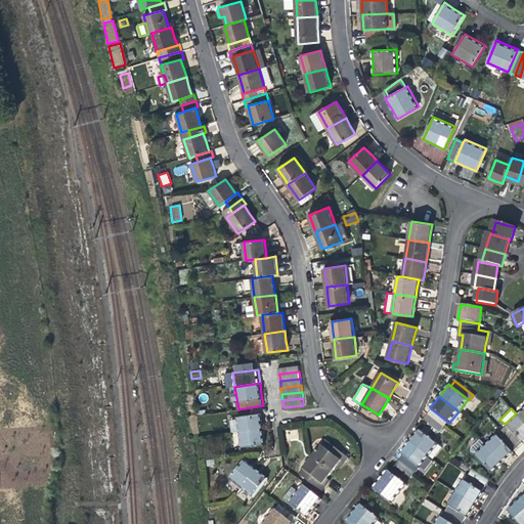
[(443,427),(447,422),(432,409),(428,415),(443,427)]
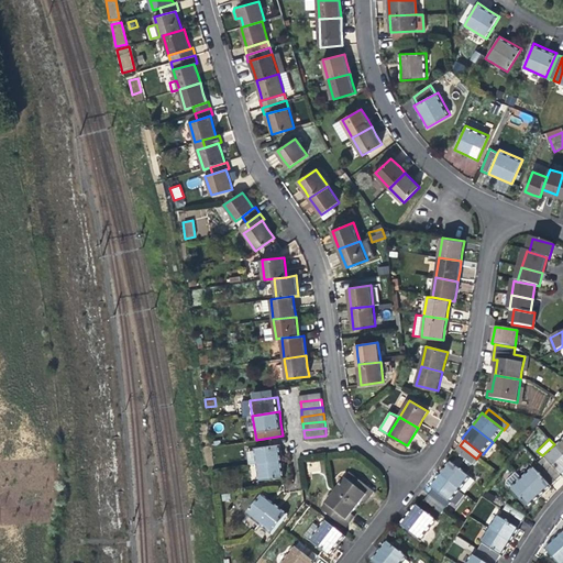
[(254,449),(256,464),(283,461),(282,453),(280,444),(254,449)]
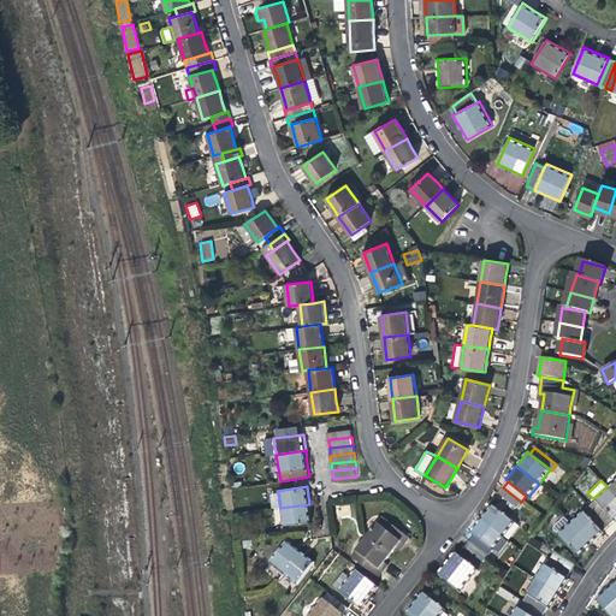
[(516,508),(521,502),(503,487),(498,493),(516,508)]
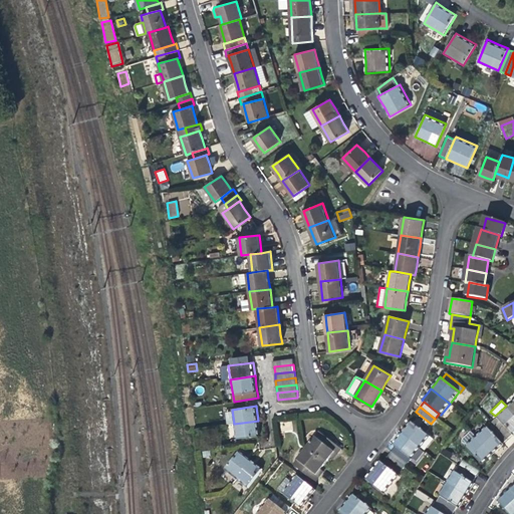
[(513,435),(513,415),(507,409),(497,418),(499,421),(494,425),(507,439),(512,435),(513,436),(513,435)]
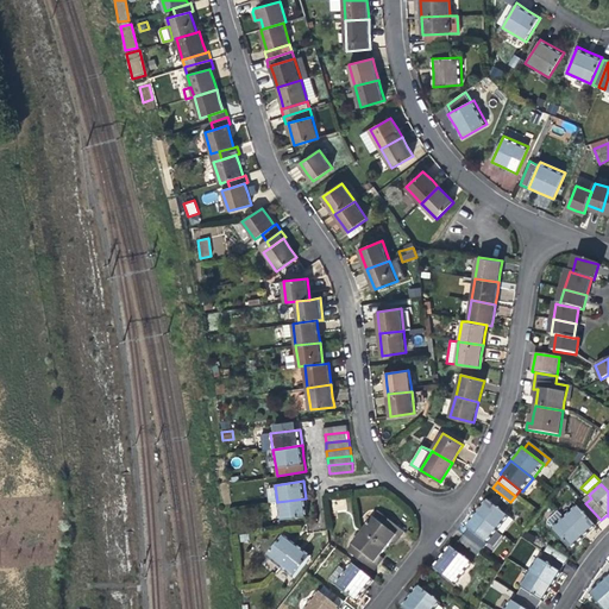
[(307,506),(306,498),(277,502),(280,519),(308,515),(307,506)]
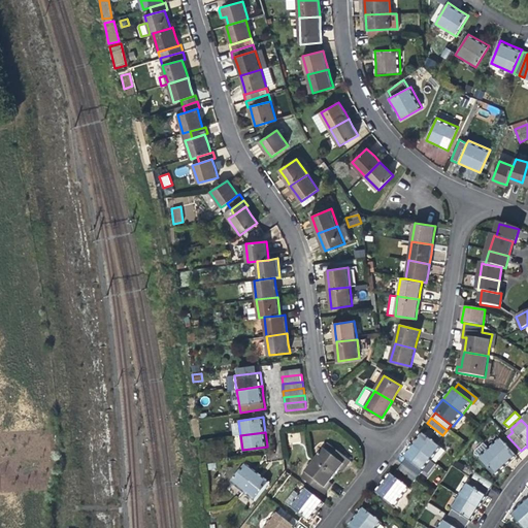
[(303,443),(303,432),(288,433),(289,444),(303,443)]
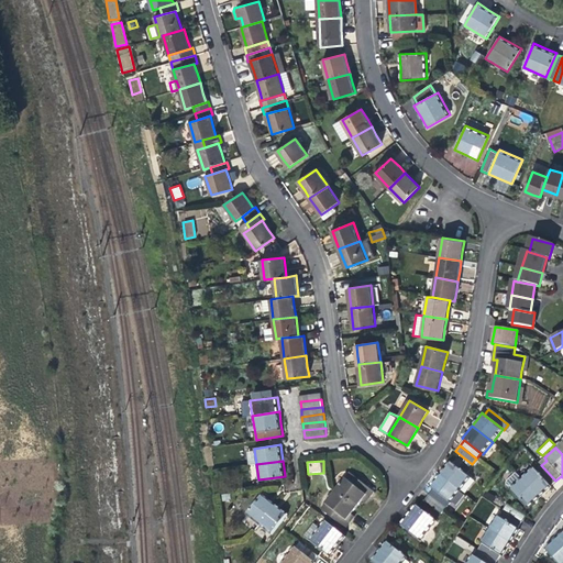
[(444,468),(440,475),(461,490),(471,478),(450,462),(444,468)]
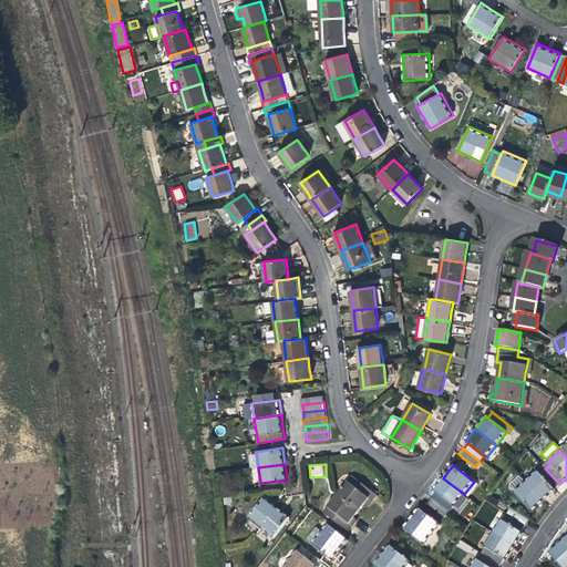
[(554,490),(559,484),(545,468),(540,474),(537,471),(526,482),(544,502),(553,493),(556,491),(554,490)]
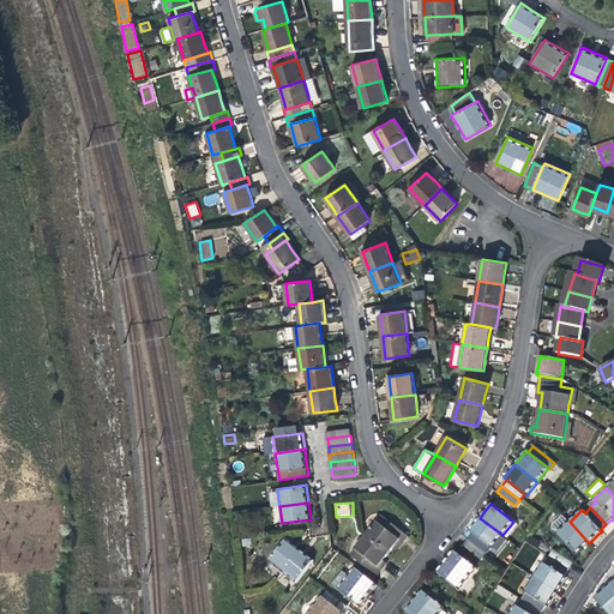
[(583,548),(589,543),(570,522),(564,515),(553,525),(553,529),(557,534),(576,555),(583,548)]
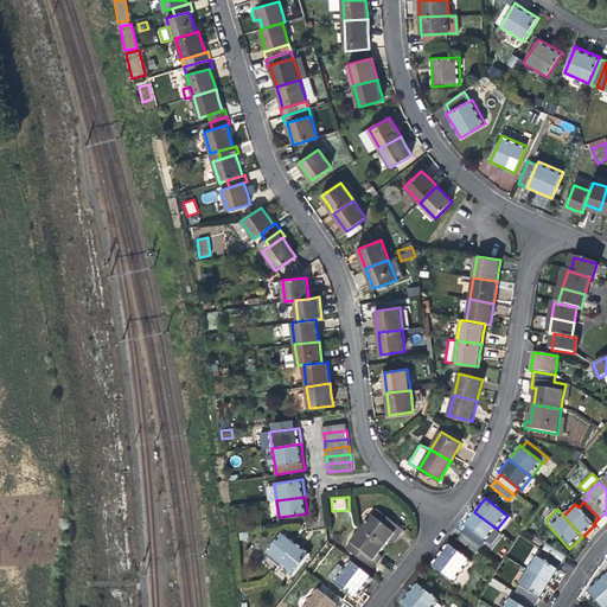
[(378,510),(363,530),(384,547),(390,540),(395,534),(398,536),(403,530),(378,510)]
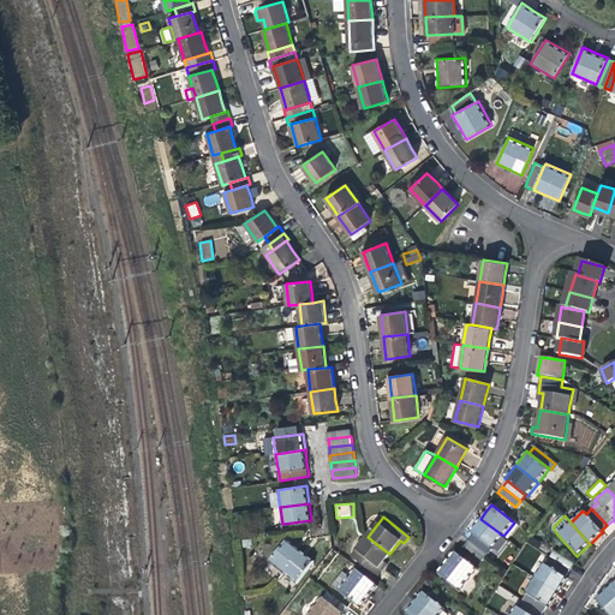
[(473,535),(491,549),(493,550),(503,536),(481,519),(475,526),(470,532),(473,535)]
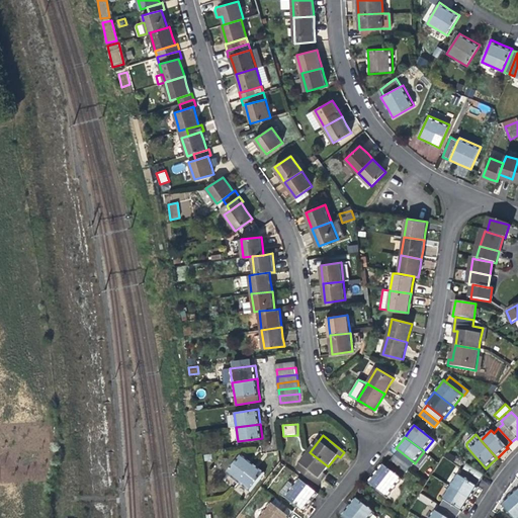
[(410,467),(414,462),(399,450),(395,455),(410,467)]
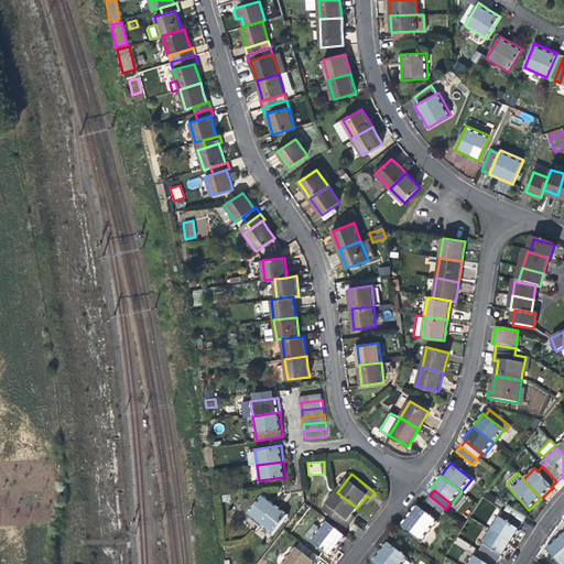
[(346,530),(350,523),(347,521),(351,516),(357,508),(337,492),(323,511),(346,530)]
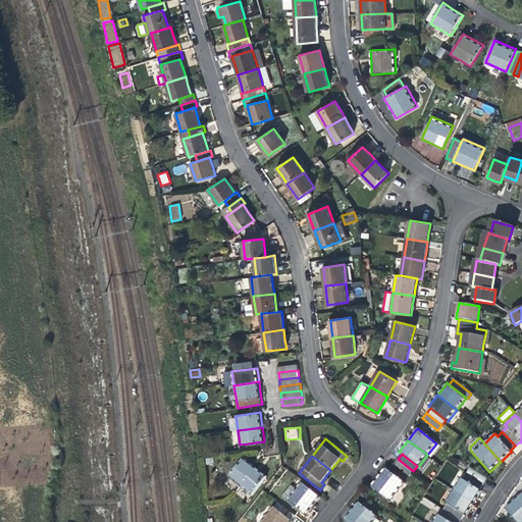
[(228,477),(241,487),(255,468),(250,464),(244,459),(228,477)]
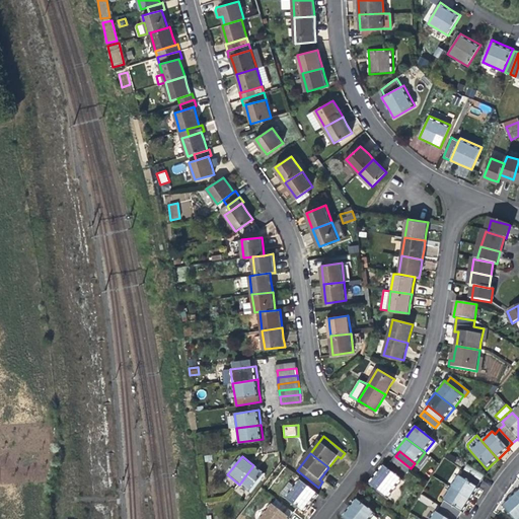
[(406,473),(411,468),(395,456),(391,461),(406,473)]
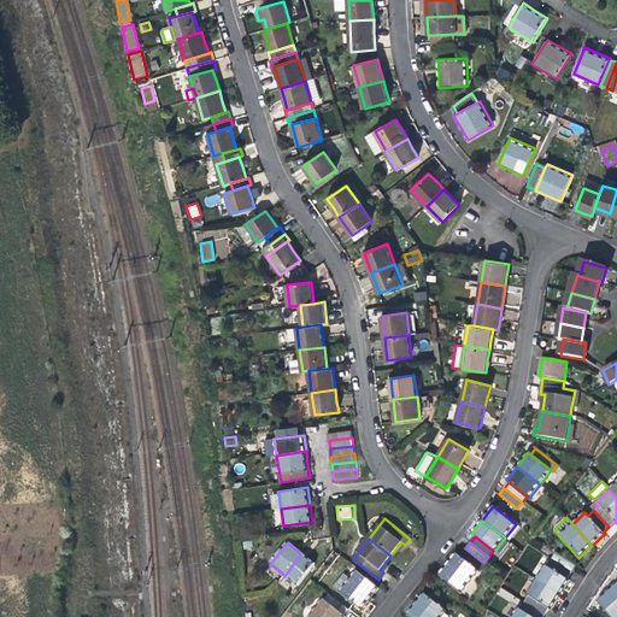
[(309,559),(301,553),(285,576),(299,587),(316,564),(309,559)]
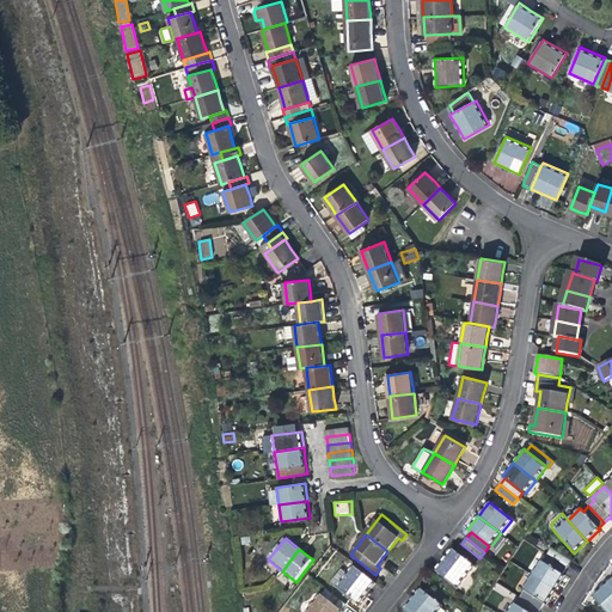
[(445,558),(435,570),(457,588),(475,567),(452,549),(445,558)]
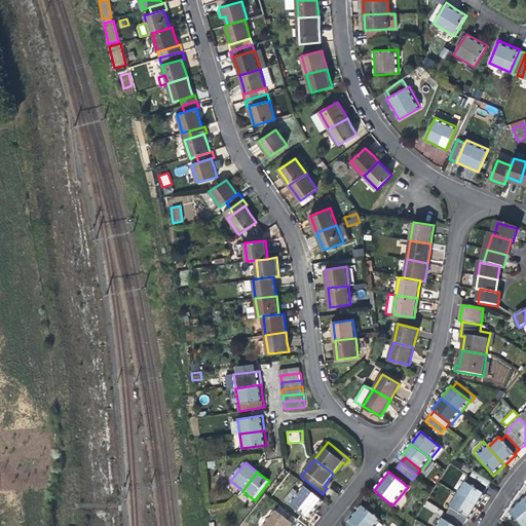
[(474,472),(471,477),(487,488),(491,482),(474,472)]
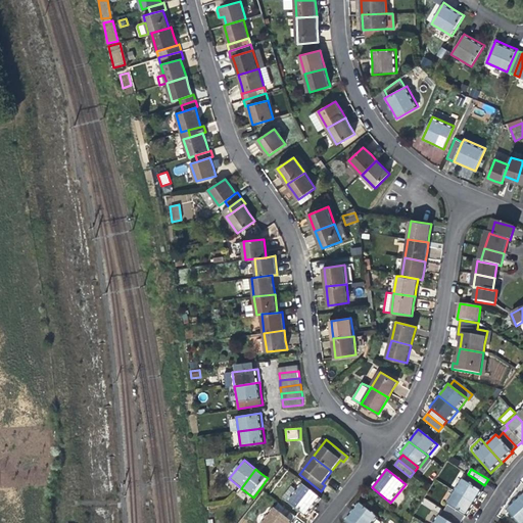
[(481,491),(484,485),(468,474),(464,480),(462,479),(454,491),(475,505),(479,497),(483,492),(481,491)]
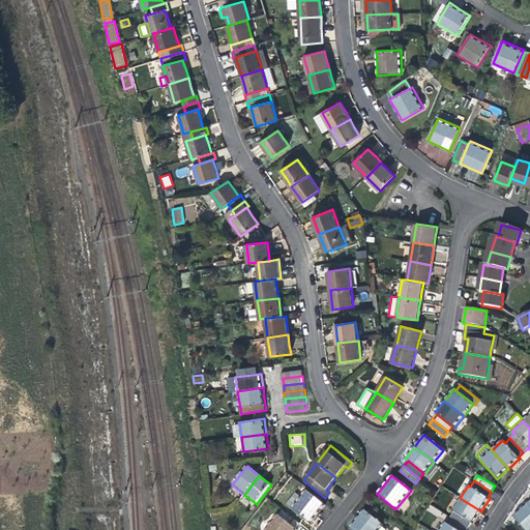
[(305,491),(291,508),(312,524),(318,516),(326,506),(305,491)]
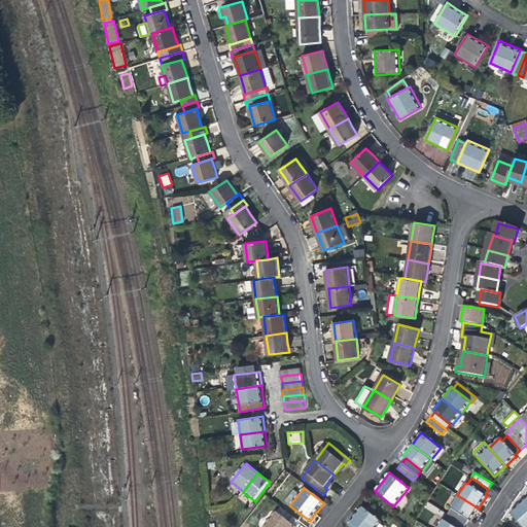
[(473,517),(479,508),(457,495),(449,508),(451,510),(448,516),(465,526),(468,520),(470,521),(473,517)]
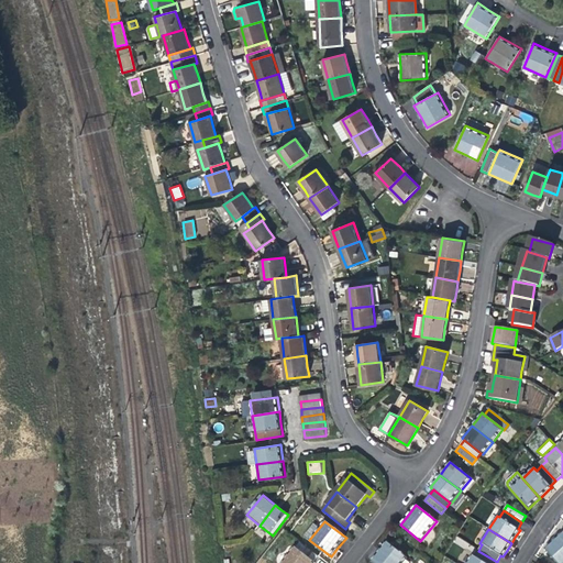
[(562,562),(562,534),(556,541),(547,551),(558,562),(562,562)]
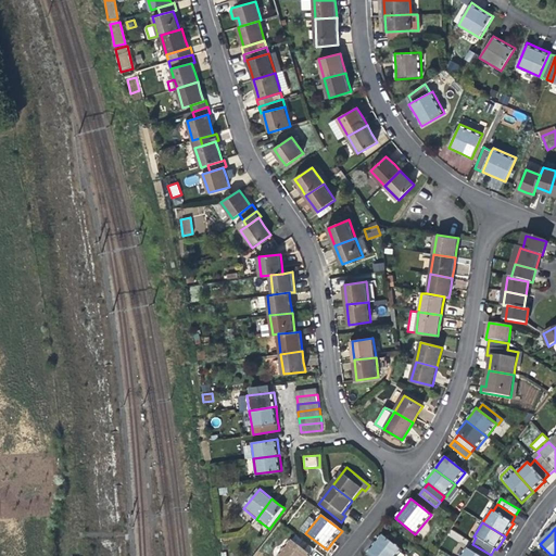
[(451,530),(447,535),(464,545),(468,540),(451,530)]
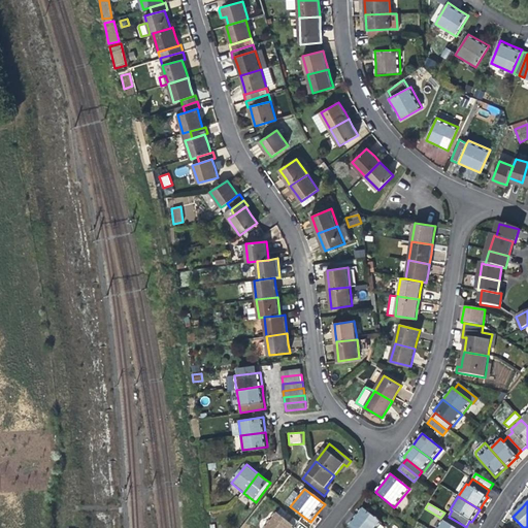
[(282,508),(277,514),(295,526),(298,521),(282,508)]
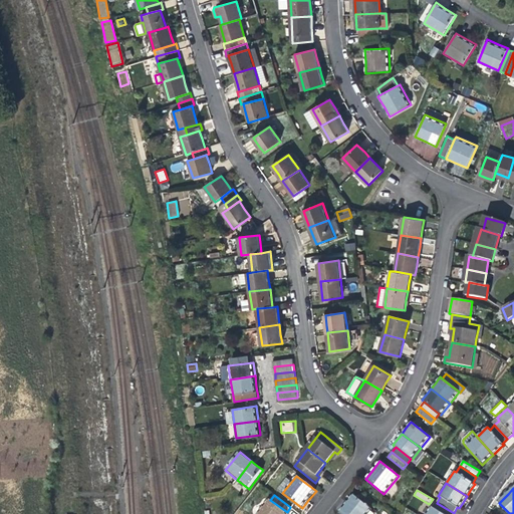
[(346,504),(339,512),(340,513),(367,513),(371,510),(353,495),(346,504)]
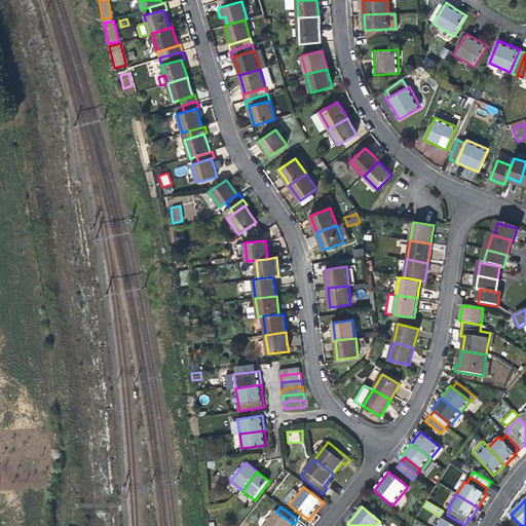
[(294,524),(276,512),(275,511),(262,525),(294,525),(295,525),(294,524)]
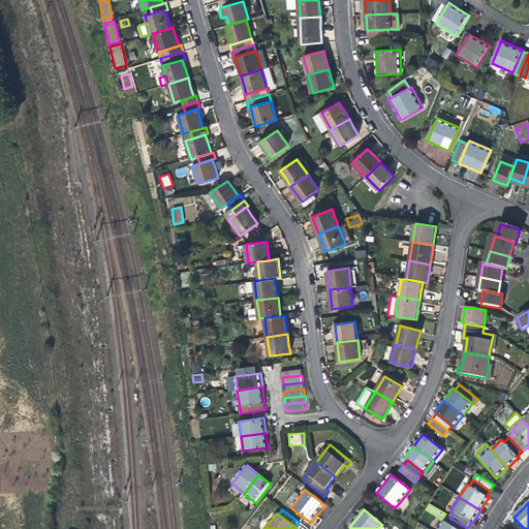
[(465,528),(467,528),(449,518),(445,523),(443,521),(438,528),(465,528)]
